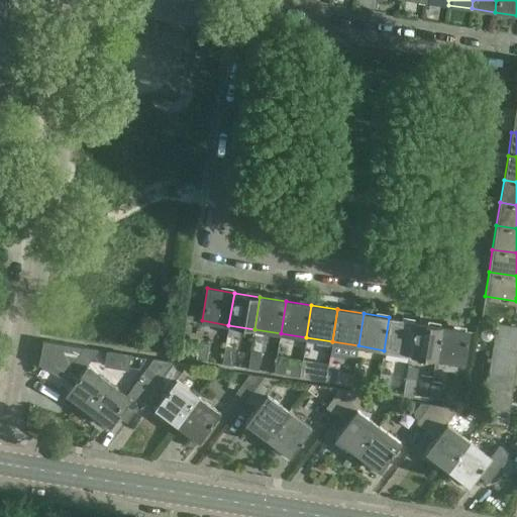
[(384,350),(410,354),(415,322),(389,317),(384,350)]
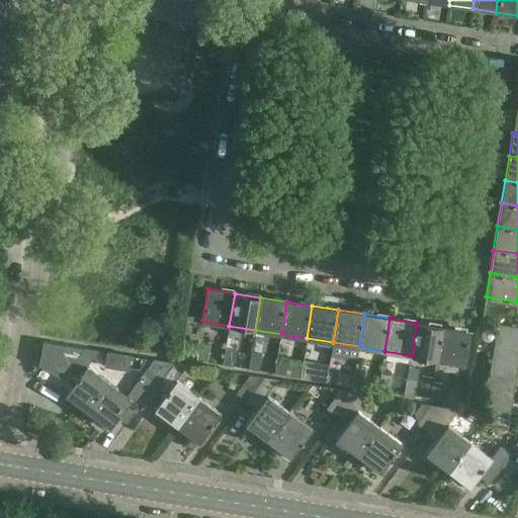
[(411,355),(436,359),(441,327),(416,323),(411,355)]
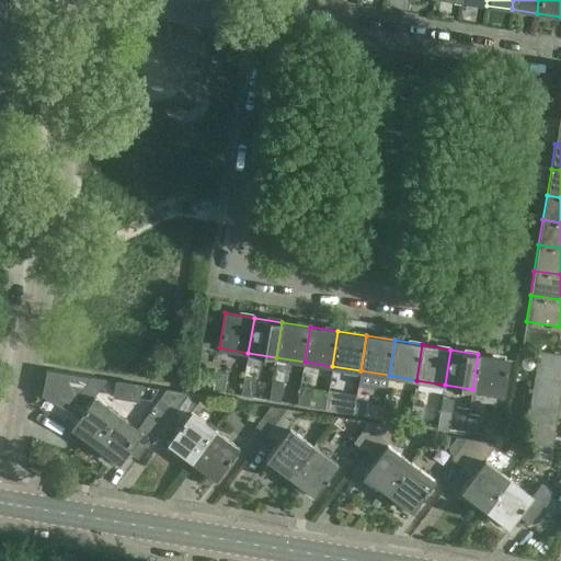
[(537,364),(560,367),(560,354),(539,352),(537,364)]
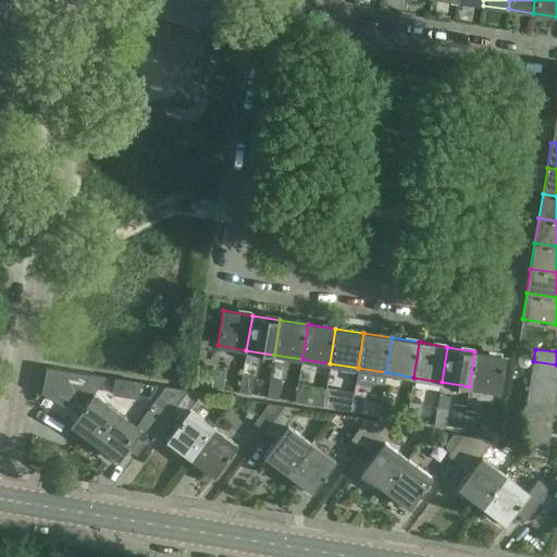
[(474,351),(469,386),(497,391),(503,356),(474,351)]
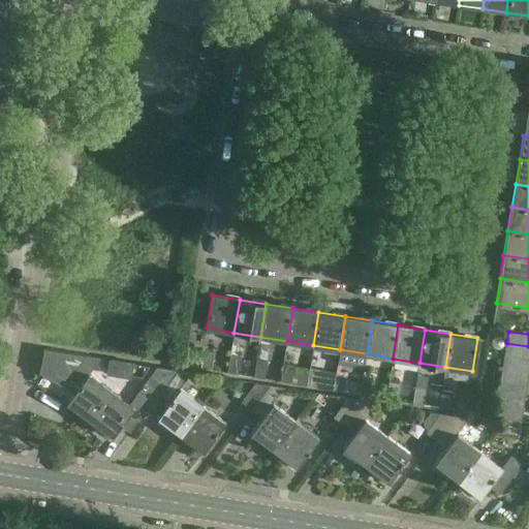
[(504,355),(528,359),(528,346),(506,343),(504,355)]
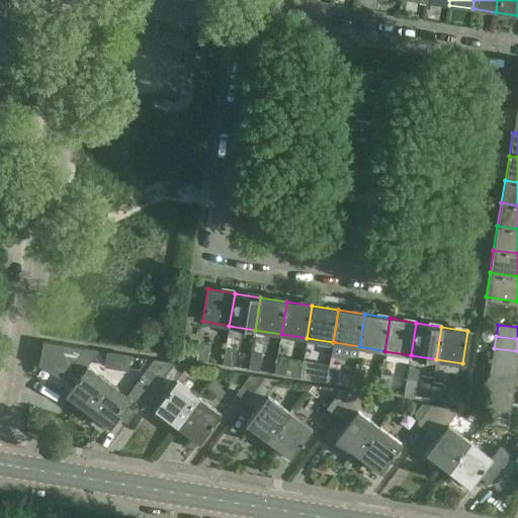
[(42,342),(37,365),(72,385),(65,396),(86,412),(107,381),(86,366),(97,352),(97,351),(83,349),(42,342)]
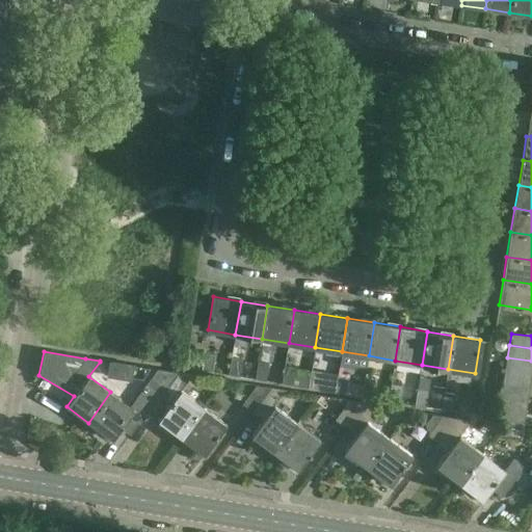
[(204,353),(201,371),(212,373),(215,355),(204,353)]
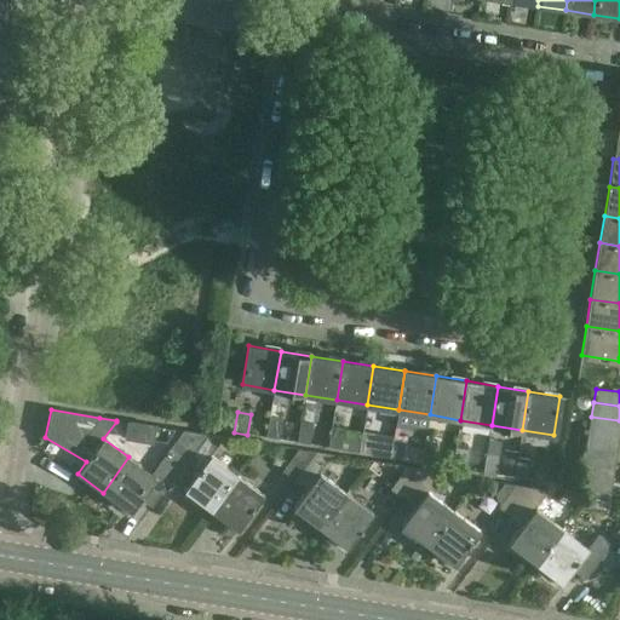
[(270,417),(267,438),(280,440),(282,419),(270,417)]
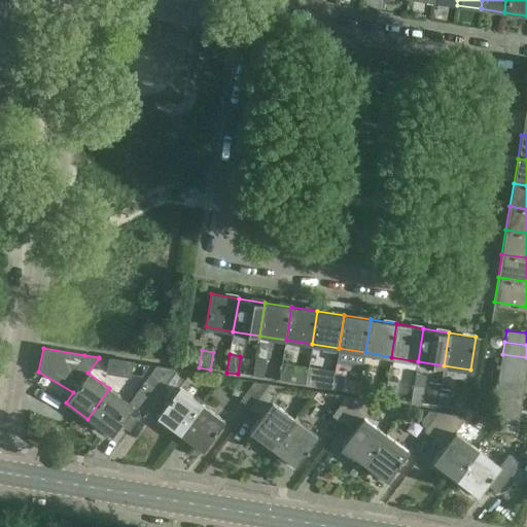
[(500,366),(526,371),(526,365),(526,357),(502,354),(500,366)]
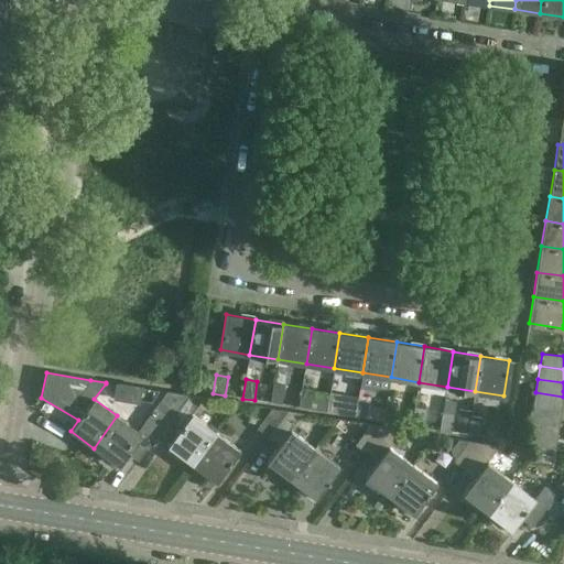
[(273,384),(270,403),(282,404),(285,387),(273,384)]
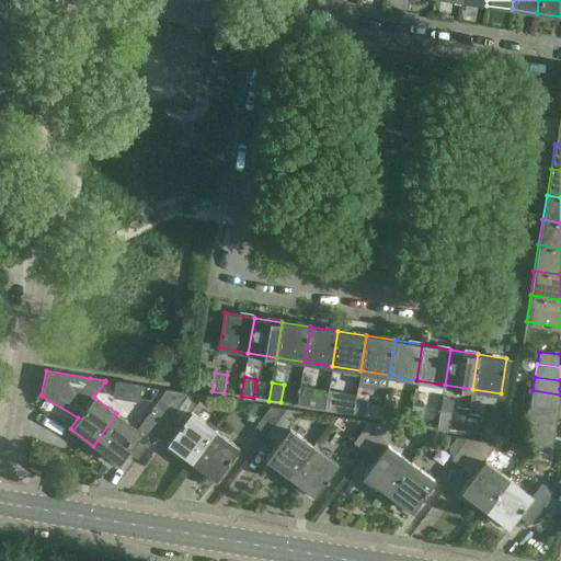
[(300,387),(297,405),(309,408),(311,389),(300,387)]
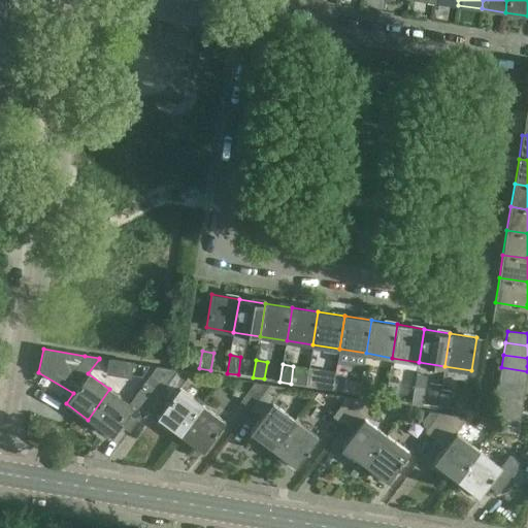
[(109,389),(88,420),(110,436),(120,424),(129,431),(138,419),(157,393),(175,369),(156,366),(129,403),(109,389)]
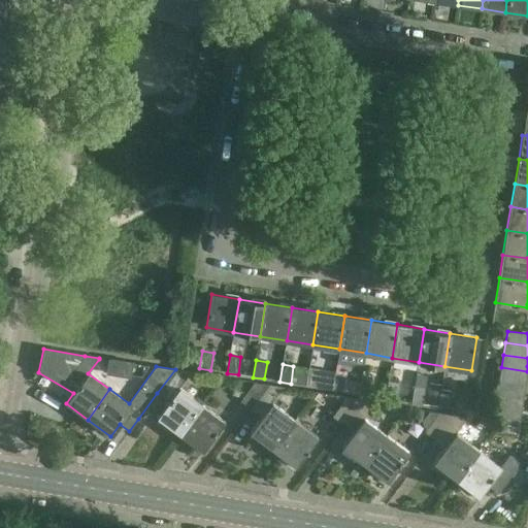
[(499,378),(525,384),(527,371),(501,367),(499,378)]
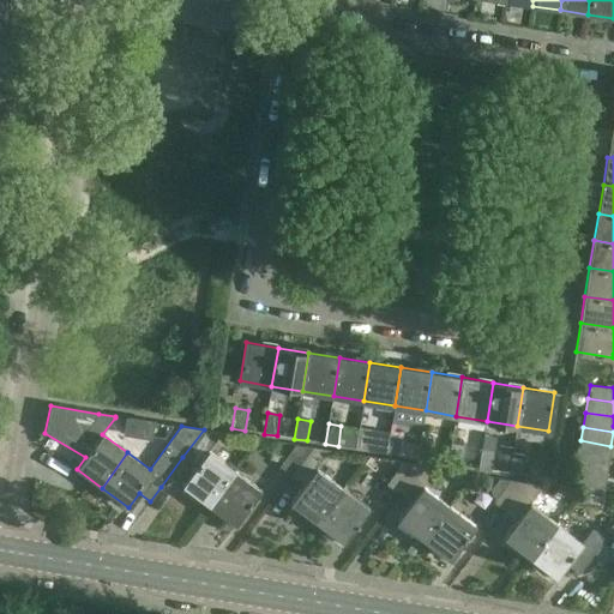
[(193,465),(180,483),(208,505),(233,470),(208,451),(221,433),(204,429),(182,458),(193,465)]
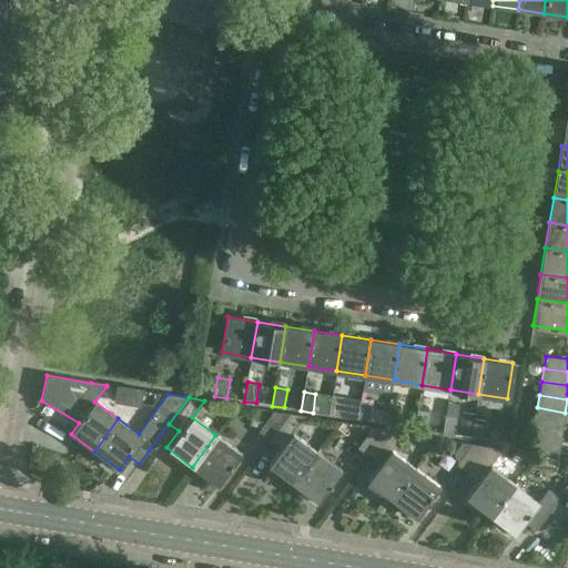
[(332,397),(330,416),(341,417),(344,398),(332,397)]
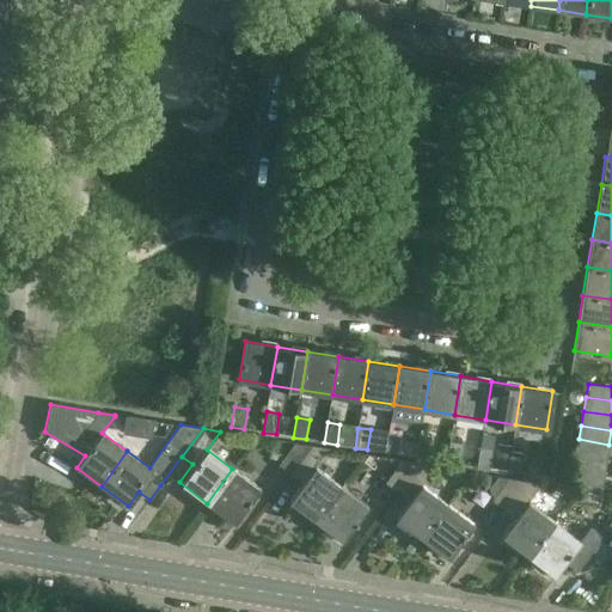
[(389,432),(385,453),(398,454),(402,434),(389,432)]
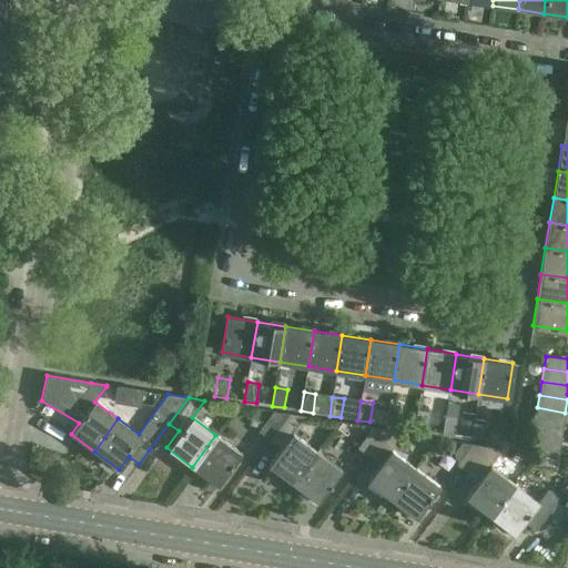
[(389,405),(387,425),(399,426),(402,407),(389,405)]
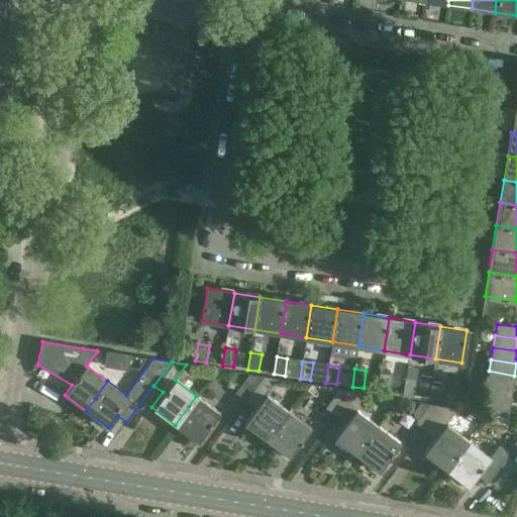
[(514,376),(489,371),(487,383),(512,387),(514,376)]
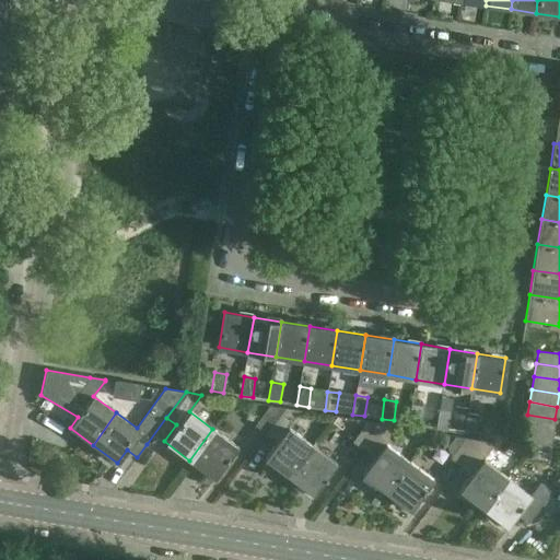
[(411,405),(409,423),(421,426),(423,407),(411,405)]
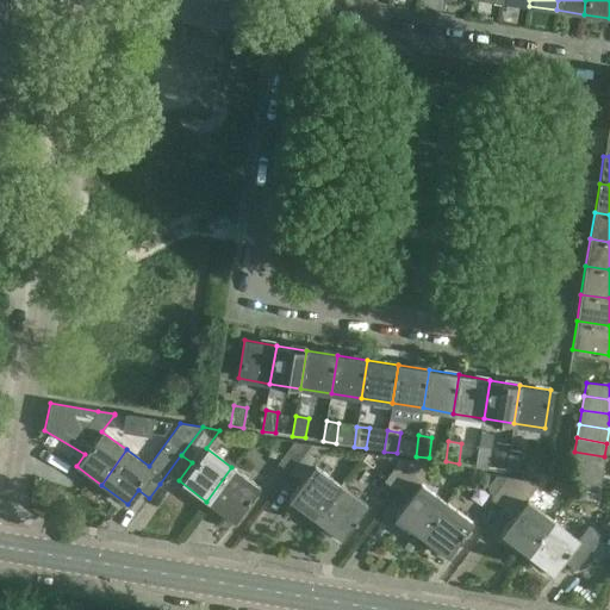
[(288,473),(310,446),(293,443),(278,464),(288,473)]
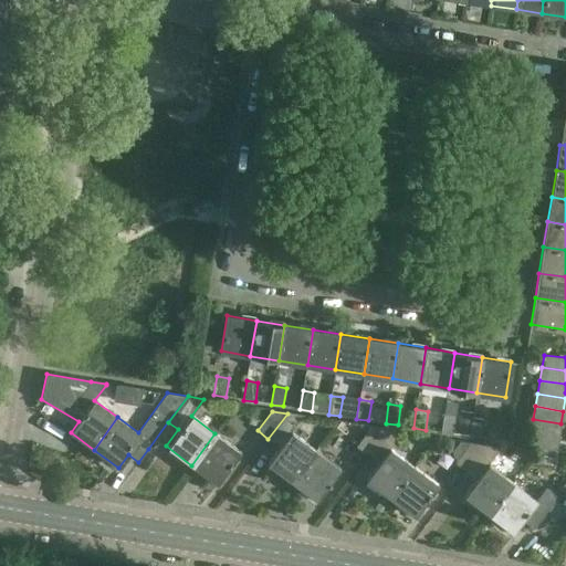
[(315,450),(291,432),(303,417),(287,413),(268,439),(280,448),(268,463),(292,482),(315,450)]
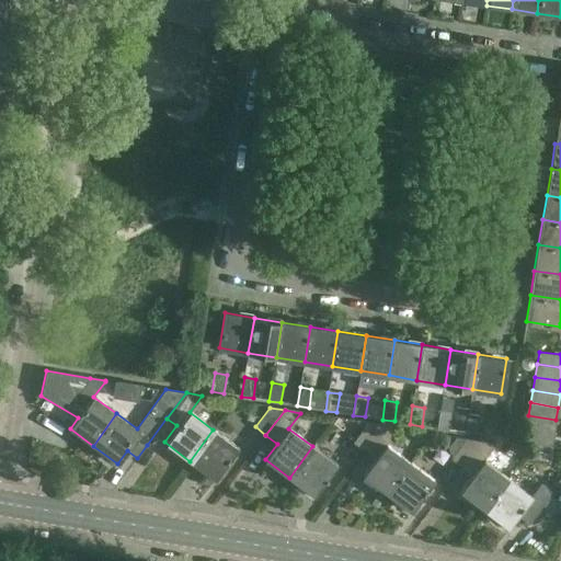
[(439,410),(437,428),(448,431),(451,412),(439,410)]
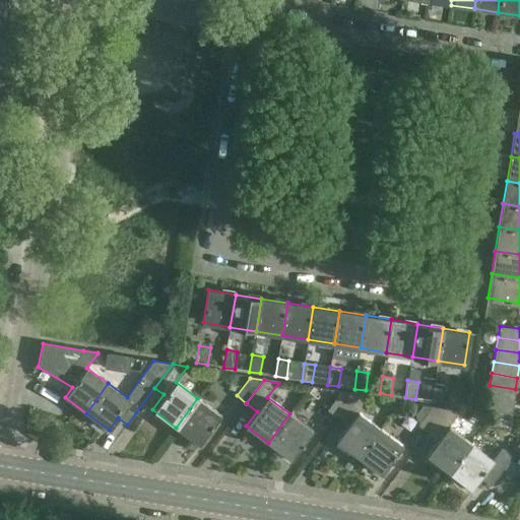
[(434,385),(432,401),(442,403),(445,386),(434,385)]
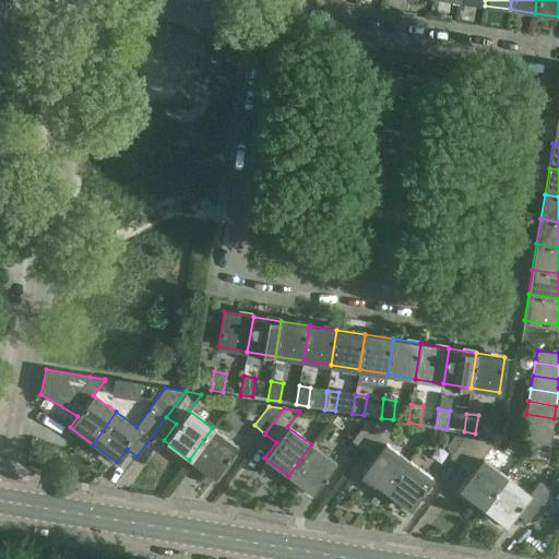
[(524,428),(551,432),(554,418),(526,414),(524,428)]
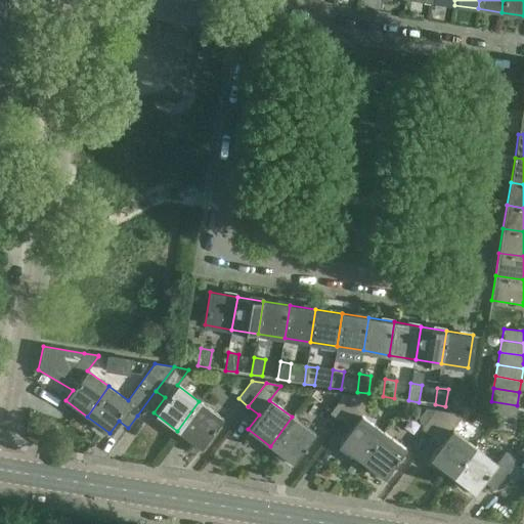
[(340,421),(357,398),(343,395),(329,413),(340,421)]
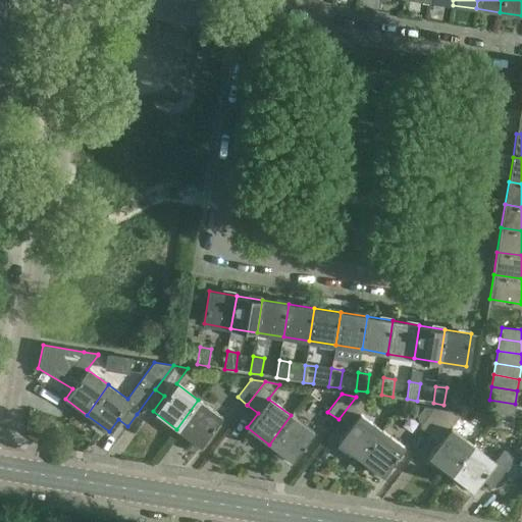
[(356,397),(338,419),(349,427),(336,442),(359,459),(381,429),(359,413),(370,399),(356,397)]
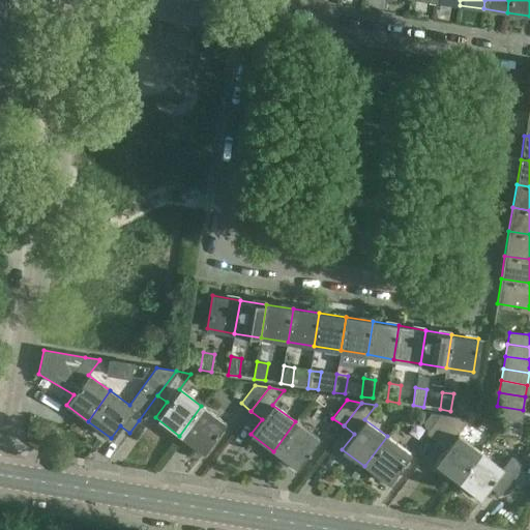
[(201,406),(179,436),(202,452),(225,422),(201,406)]
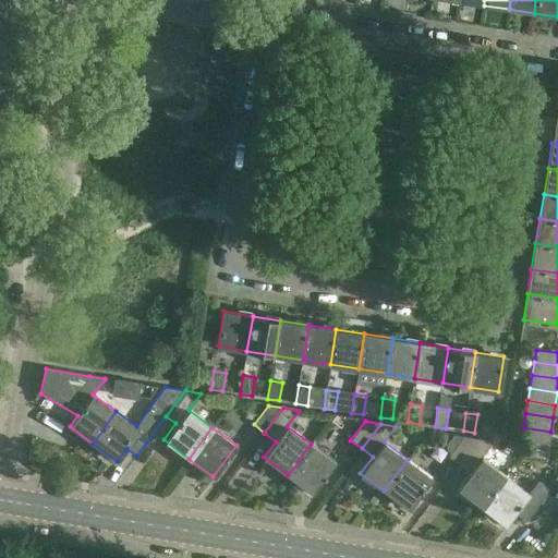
[(550,432),(523,427),(521,439),(548,444),(550,432)]
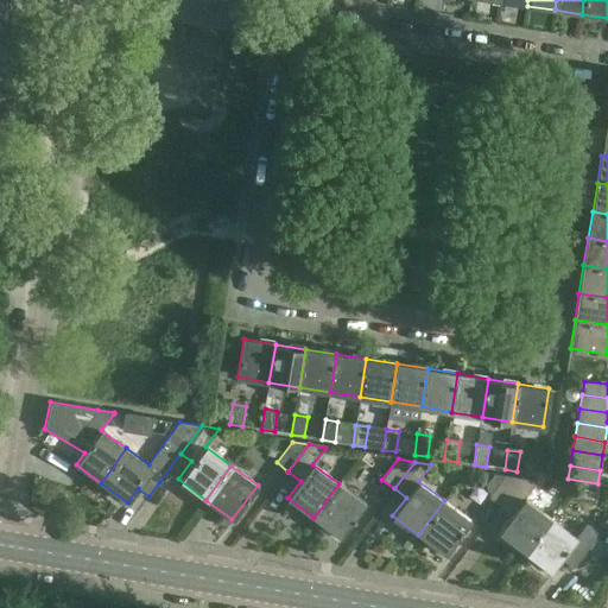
[(499,506),(520,479),(504,475),(488,498),(499,506)]
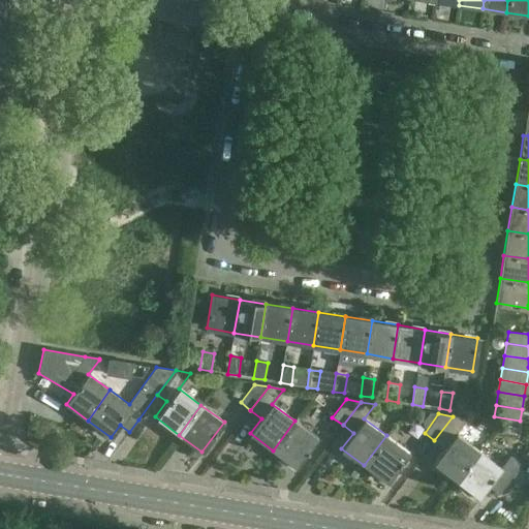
[(453,416),(434,440),(445,448),(433,464),(456,480),(478,450),(456,433),(467,418),(453,416)]
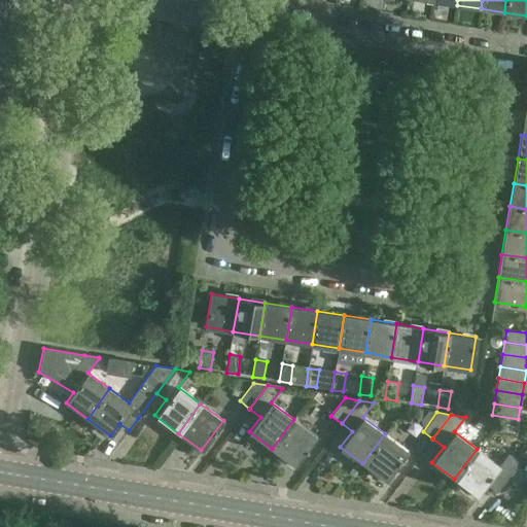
[(293,419),(272,449),(294,465),(316,435),(293,419)]
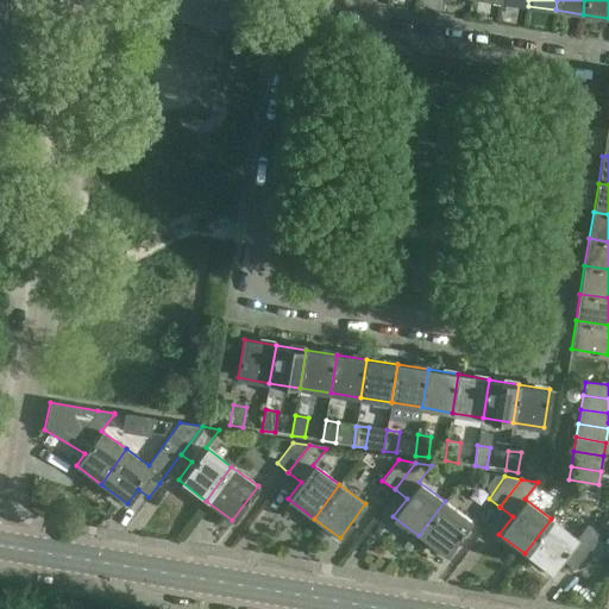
[(445,501),(419,535),(445,556),(471,521),(445,501)]
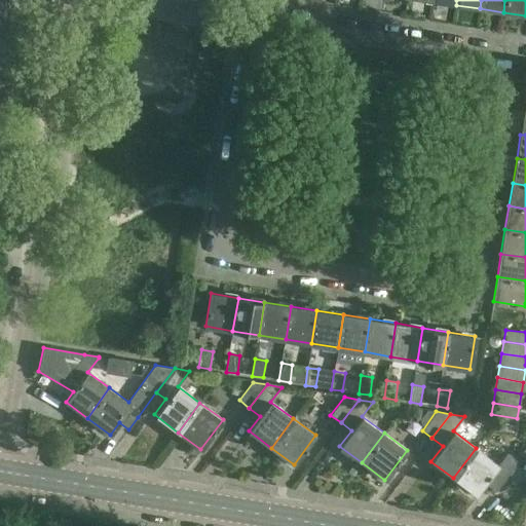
[(476,448),(453,478),(476,495),(484,484),(495,491),(517,461),(506,453),(497,464),(476,448)]
